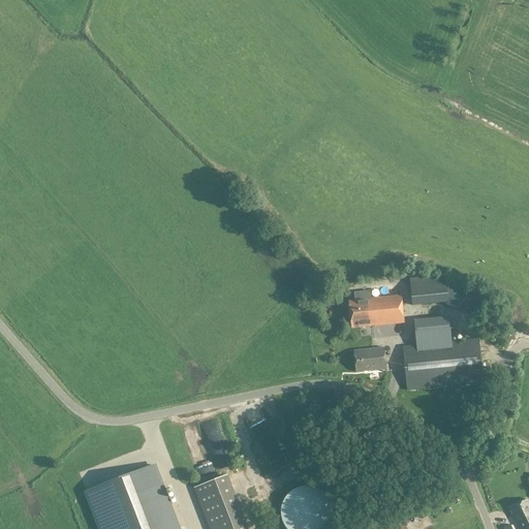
[(447,303),(448,305),(477,316),(485,297),(446,282),(445,275),(410,279),(413,306),(447,303)]
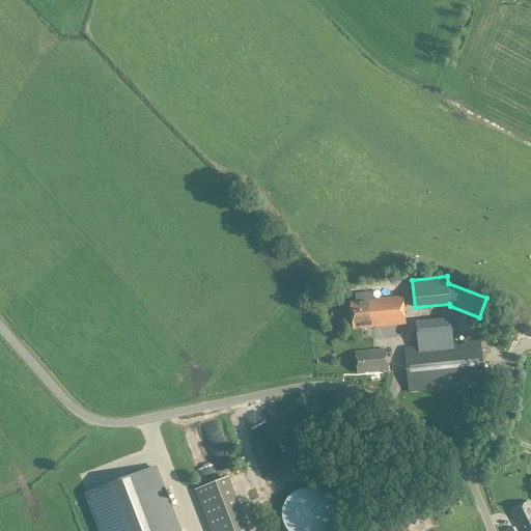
[(354,330),(407,325),(403,297),(351,302),(354,330)]
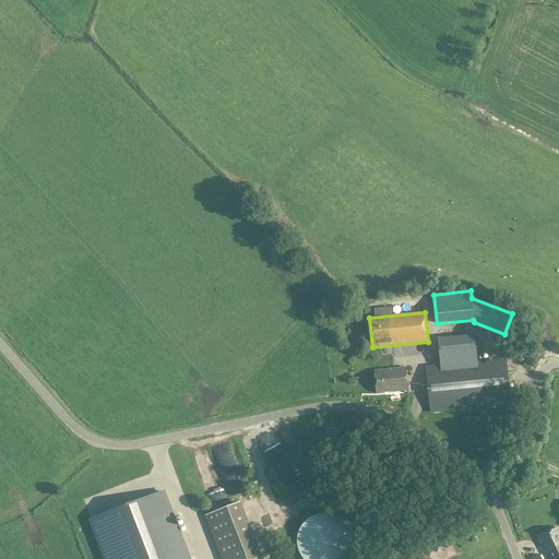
[(438,343),(441,366),(427,367),(431,413),(511,405),(507,359),(478,361),(475,340),(438,343)]
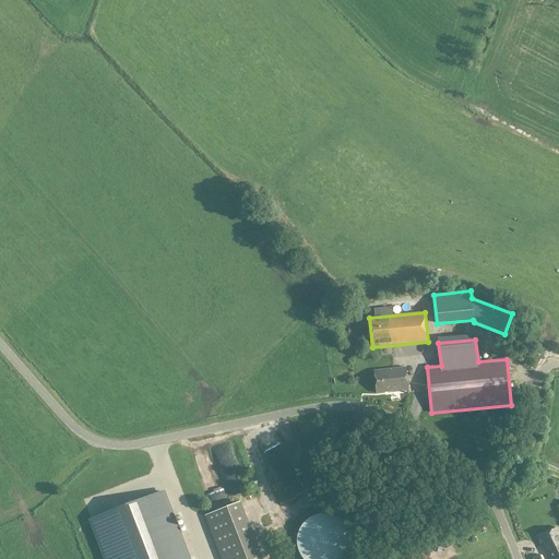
[(408,390),(406,368),(375,371),(377,393),(408,390)]
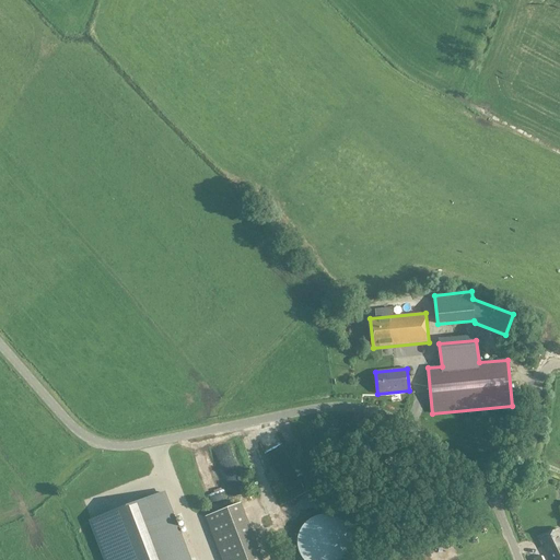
[(203,502),(218,499),(211,464),(197,466),(203,502)]
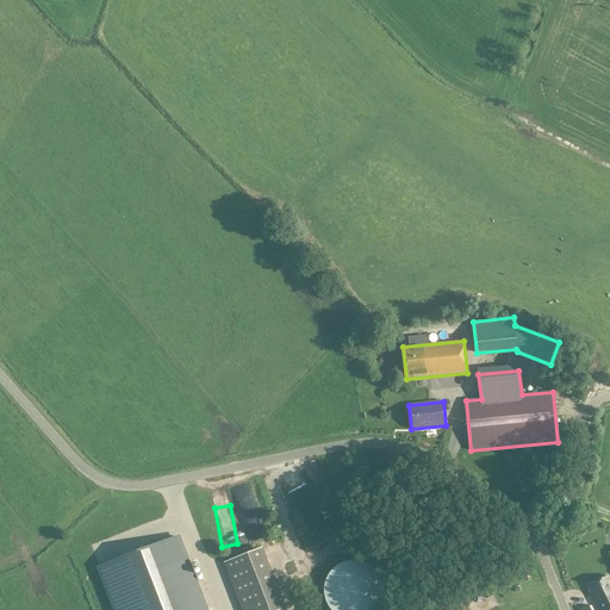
[(246,518),(247,536),(260,536),(259,518),(246,518)]
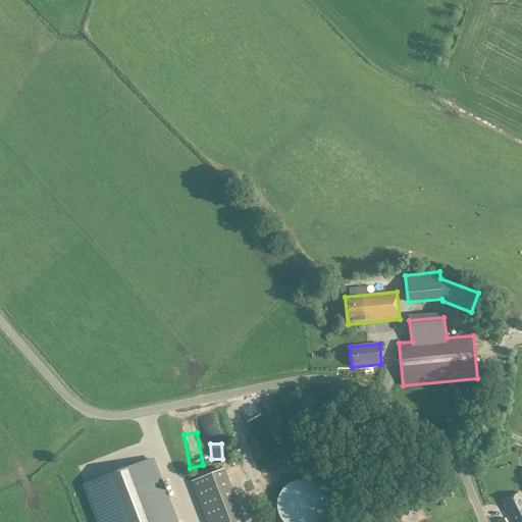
[(85,486),(99,521),(175,521),(152,460),(85,486)]
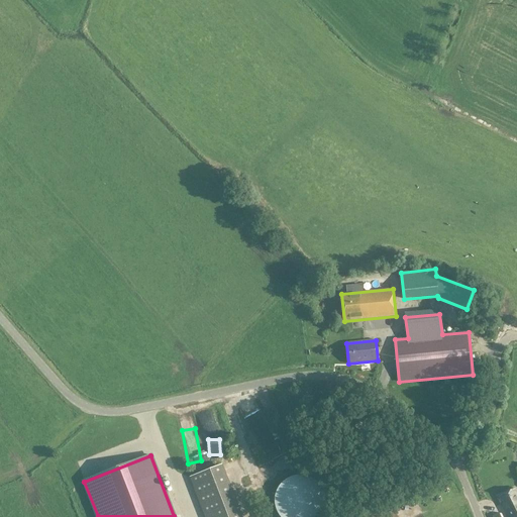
[(240,516),(224,460),(191,471),(204,516),(240,516)]
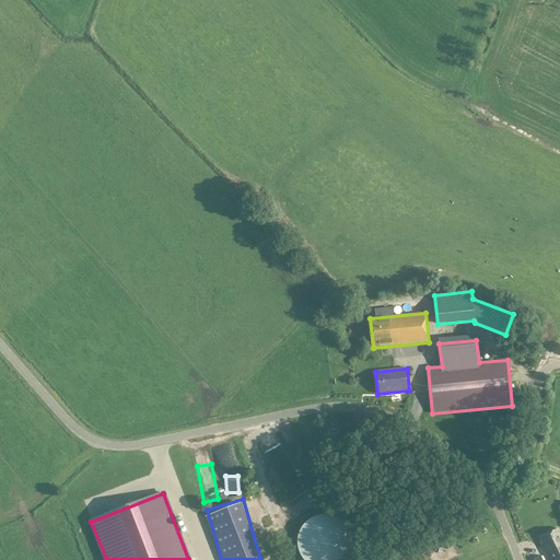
[(342,559),(336,512),(295,518),(301,559),(342,559)]
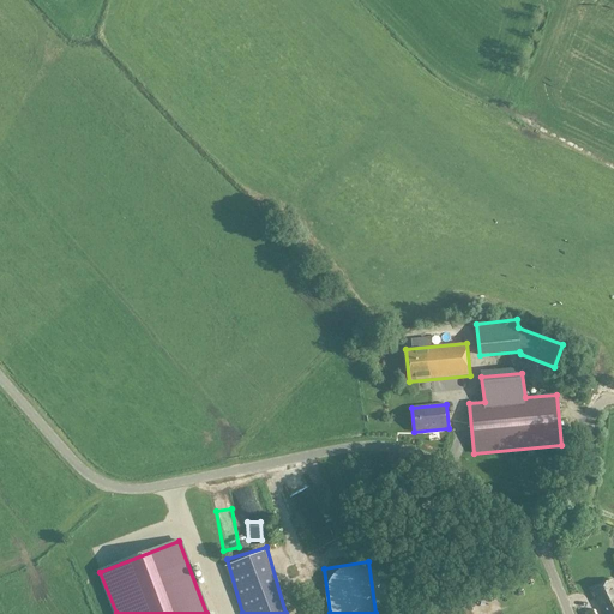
[(612,613),(613,611),(613,582),(613,581),(593,590),(601,607),(599,607),(602,613),(607,613),(612,612),(612,613)]
